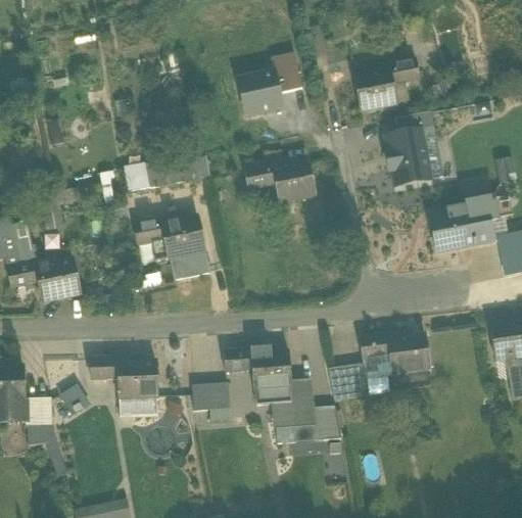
[(272,57),(275,71),(279,92),(302,87),(294,52),(272,57)]
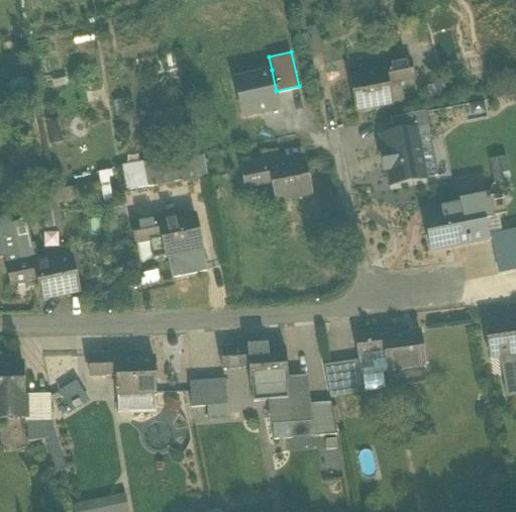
[(411,58),(371,66),(372,72),(387,69),(389,81),(399,79),(415,76),(411,58)]
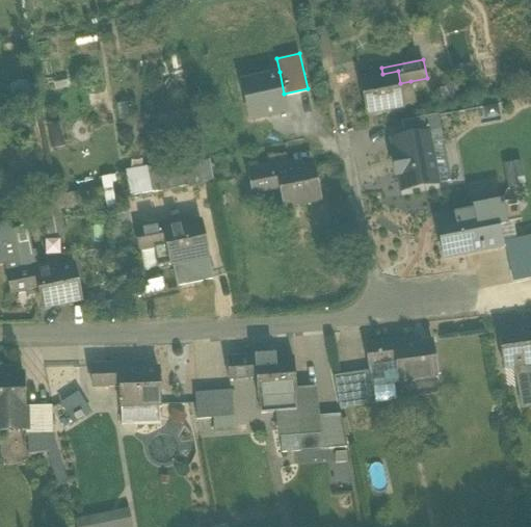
[(382,74),(360,78),(367,111),(404,104),(401,89),(412,87),(410,81),(400,83),(398,71),(382,74)]
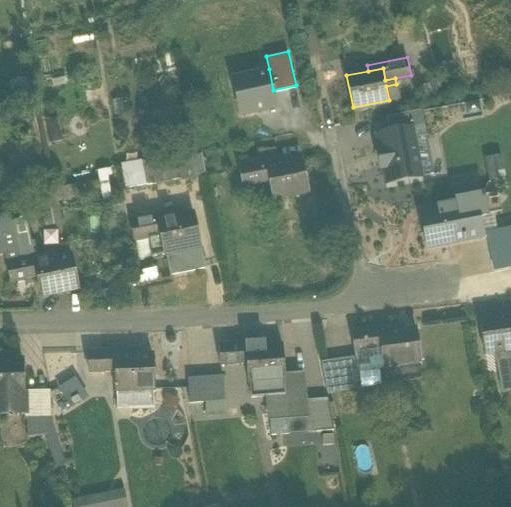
[(273,90),(269,69),(233,77),(241,113),(277,105),(273,90)]
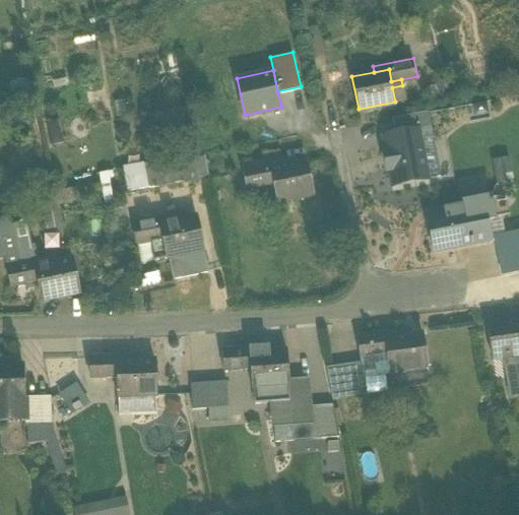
[(392,117),(396,133),(417,129),(419,138),(434,135),(429,110),(392,117)]
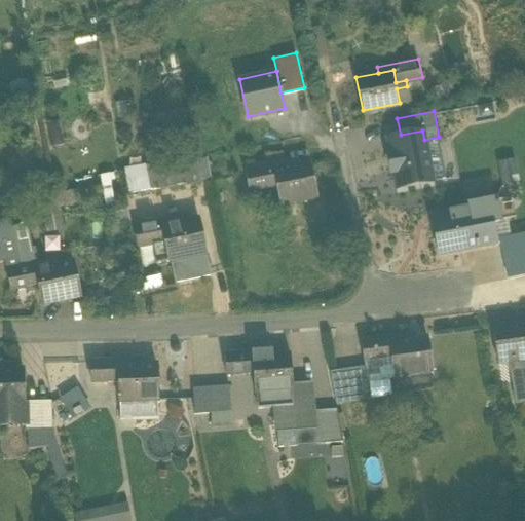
[(401,135),(389,137),(391,153),(388,153),(391,170),(396,170),(399,186),(433,180),(424,140),(422,131),(401,135)]
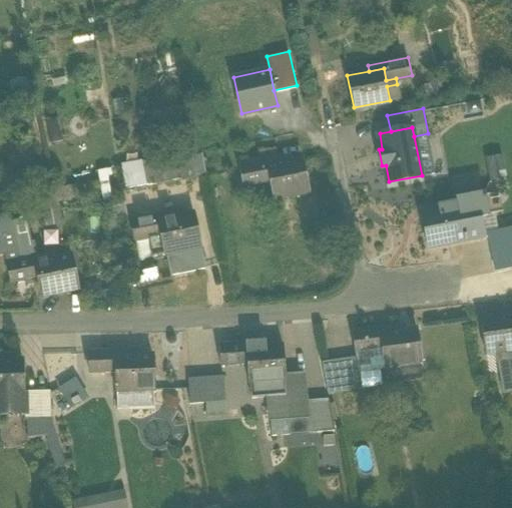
[(190,150),(173,154),(177,177),(194,174),(190,150)]
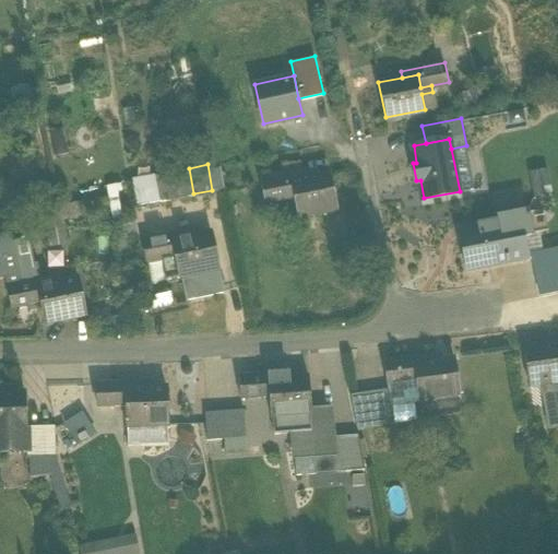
[(530,186),(546,185),(545,165),(527,166),(530,186)]
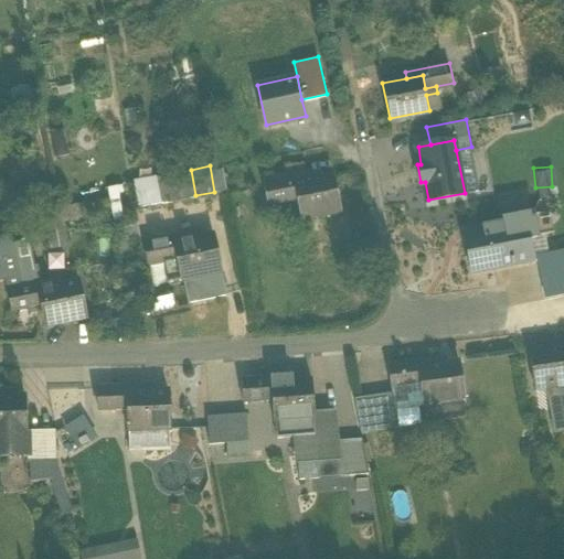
[(195,195),(191,170),(136,180),(141,205),(195,195)]
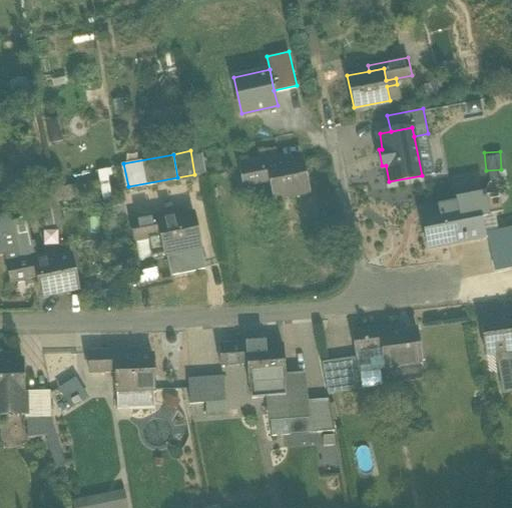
[(280,157),(239,165),(243,183),(260,180),(261,181),(271,179),(268,166),(281,163),(280,157)]
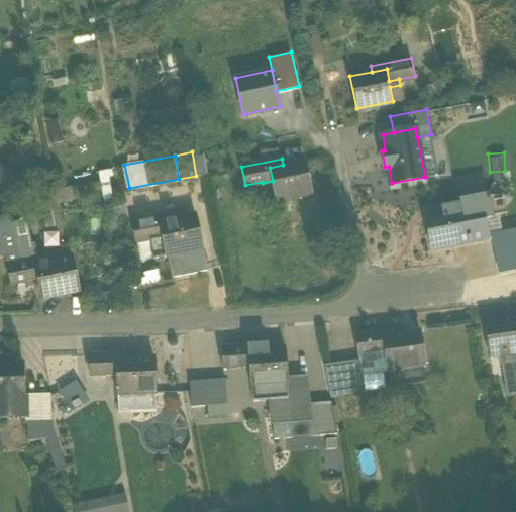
[(283,165),(270,168),(273,181),(276,200),(312,192),(305,160),(283,165)]
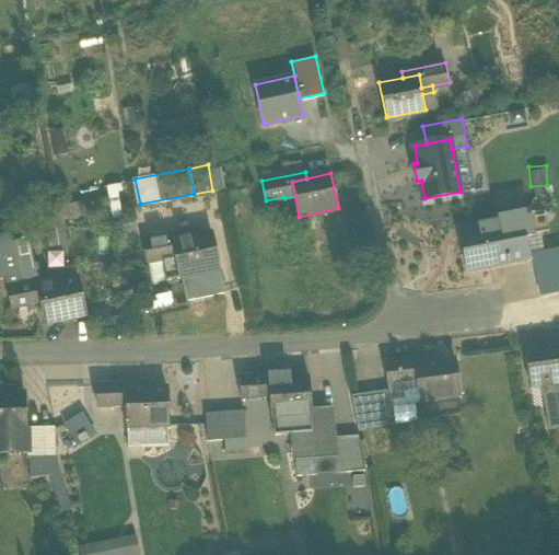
[(527,212),(482,221),(485,228),(459,232),(467,269),(534,256),(534,255),(527,256),(523,235),(532,233),(527,212)]
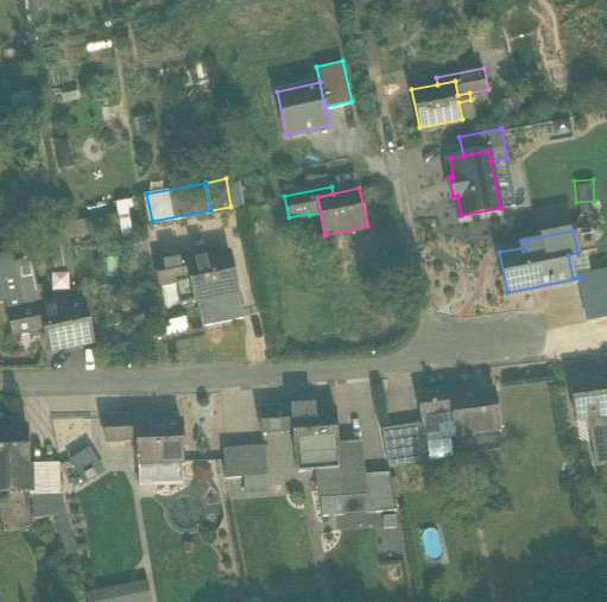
[(0,244),(0,297),(33,291),(23,240),(0,244)]
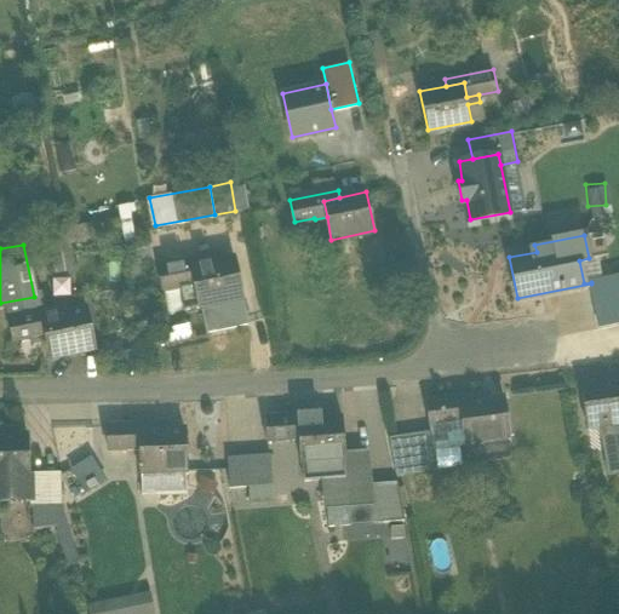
[(235,257),(208,262),(207,256),(159,265),(164,287),(182,283),(187,308),(202,304),(207,330),(248,321),(235,257)]
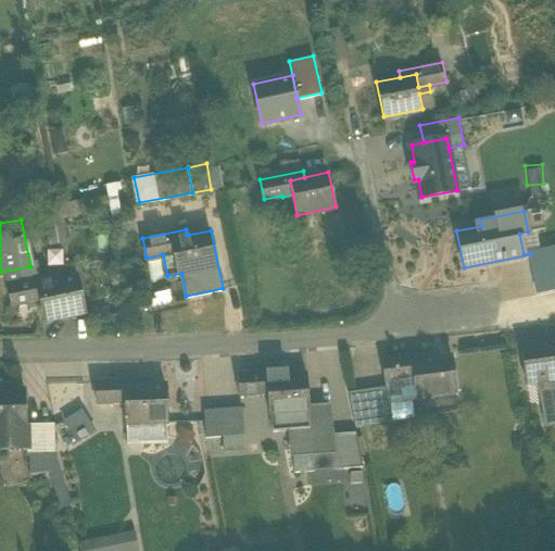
[(530,253),(530,254),(535,280),(554,275),(554,245),(529,250),(530,253)]
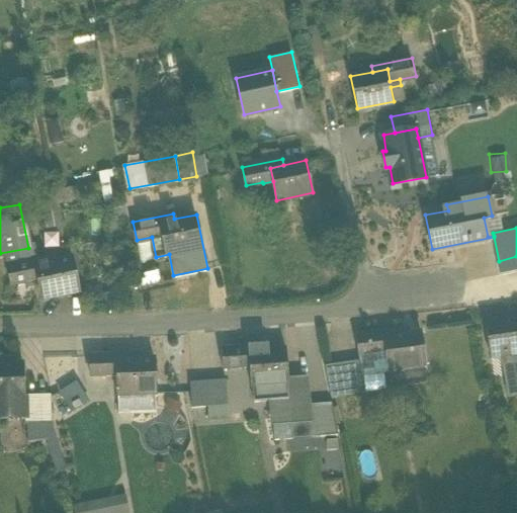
[(72,256),(61,259),(59,253),(8,263),(12,281),(28,278),(29,279),(38,277),(42,296),(79,289),(72,256)]
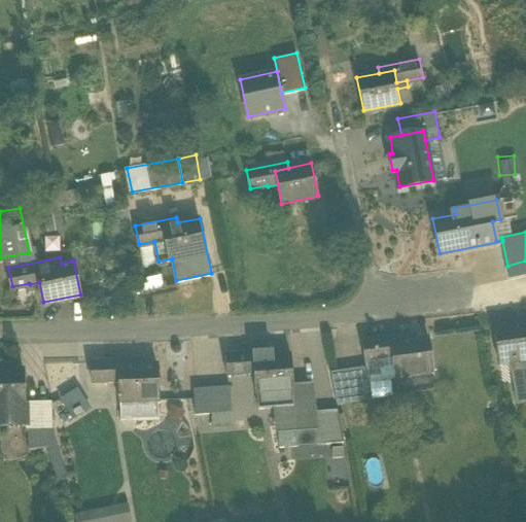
[(525,261),(507,266),(510,276),(525,272),(525,261)]
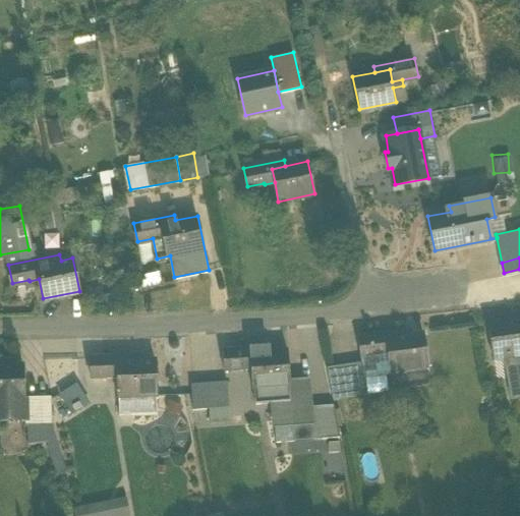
[(519,312),(511,314),(512,321),(489,324),(495,357),(511,354),(514,374),(509,375),(513,396),(519,394),(519,312)]
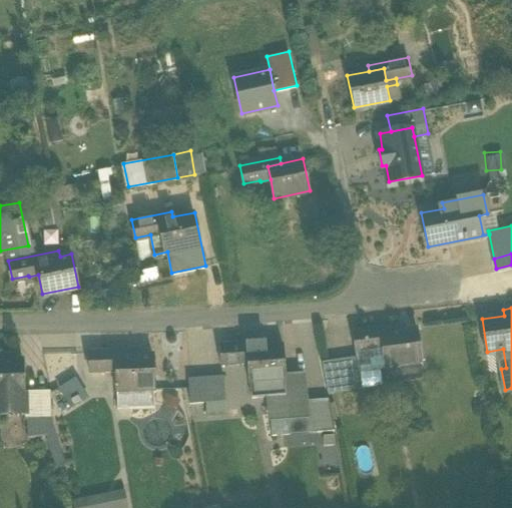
[(417,328),(395,331),(394,325),(353,331),(356,350),(357,349),(359,362),(375,359),(374,356),(383,355),(385,366),(388,366),(390,381),(421,377),(419,362),(422,361),(417,328)]
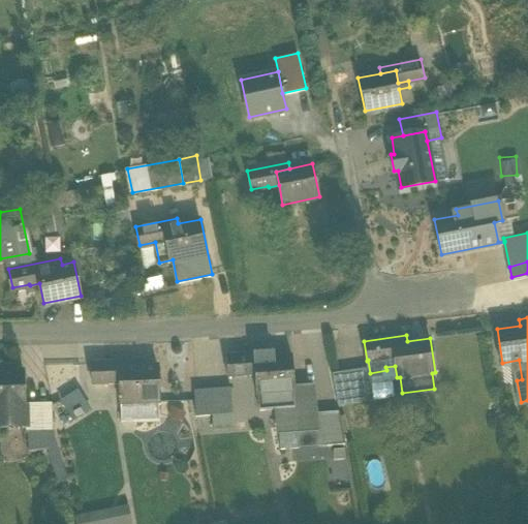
[(292,355),(270,357),(269,350),(237,353),(239,373),(245,372),(245,374),(255,373),(256,393),(258,393),(259,408),(277,407),(280,447),(281,447),(280,430),(316,427),(313,384),(294,386),(292,355)]
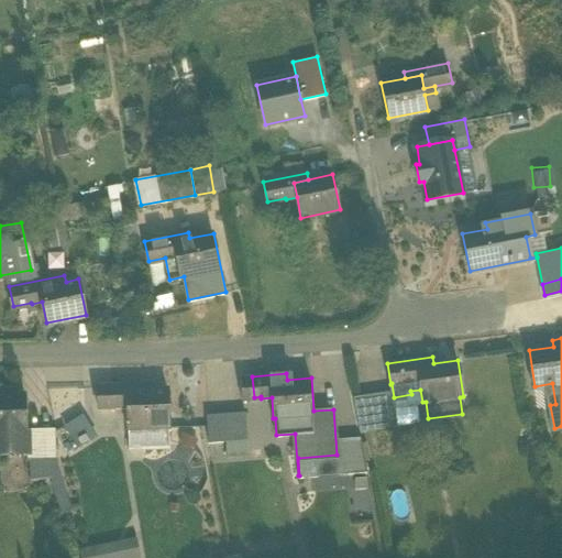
[(252,376),(241,376),(242,398),(254,397),(252,376)]
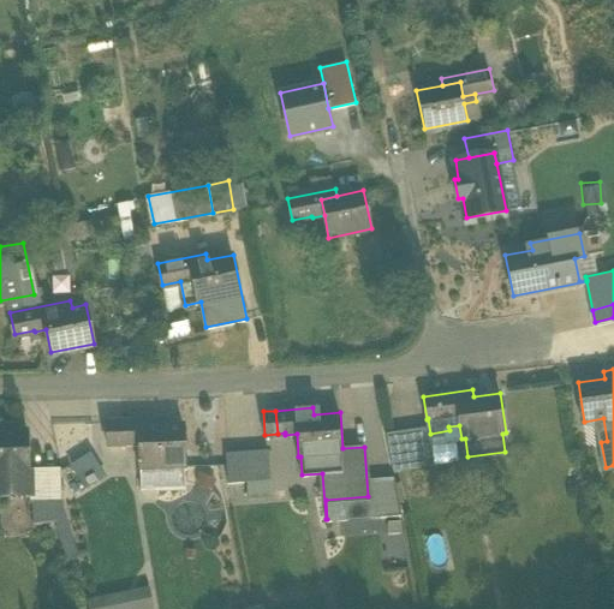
[(184,424),(156,425),(156,418),(120,419),(120,442),(129,441),(129,442),(141,442),(141,465),(185,464),(184,424)]
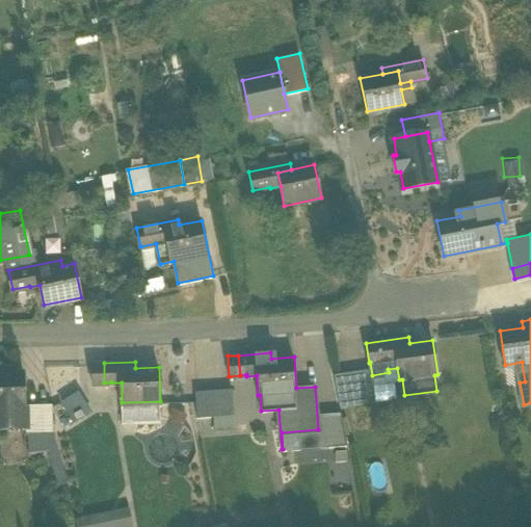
[(370,369),(334,374),(340,404),(375,399),(372,375),(370,362),(369,363),(370,369)]
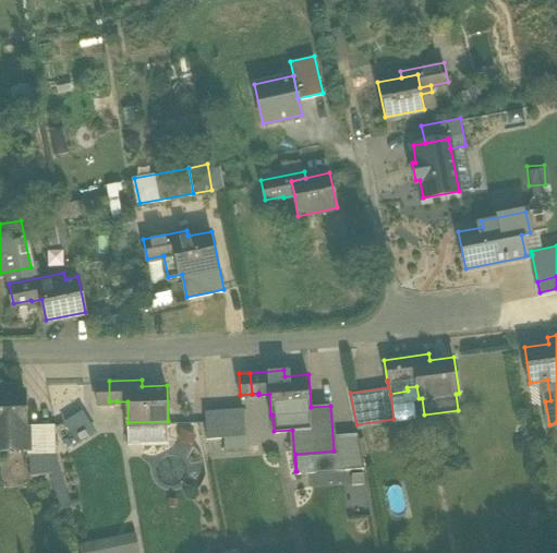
[(109,381),(98,381),(98,401),(109,401),(109,381)]
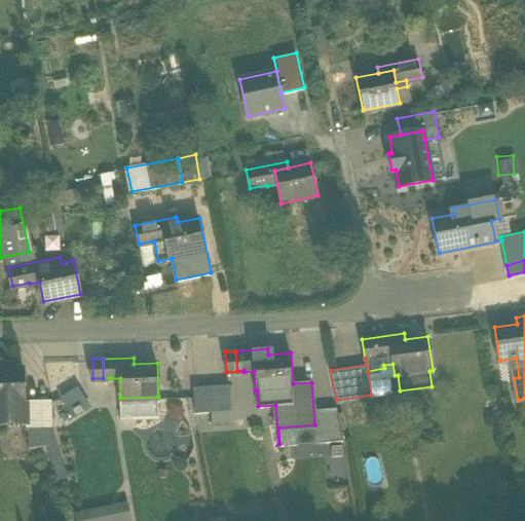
[(25,368),(1,369),(1,362),(0,362),(0,421),(9,421),(9,417),(25,417),(25,428),(27,428),(26,401),(25,368)]
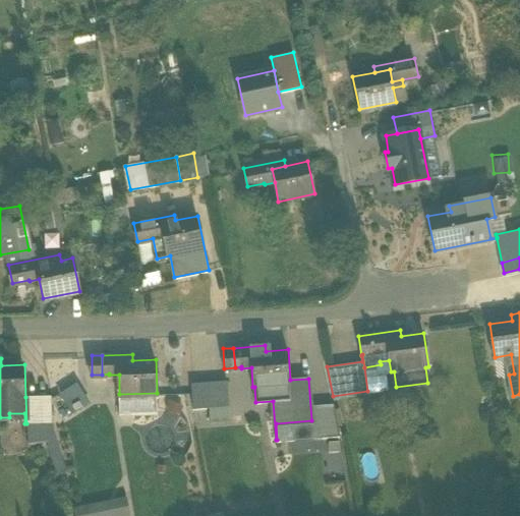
[(72,379),(54,390),(66,409),(85,398),(72,379)]
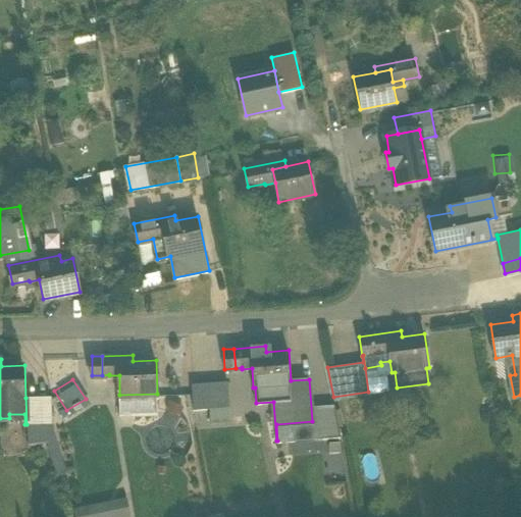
[(227,380),(192,383),(194,408),(229,405),(227,380)]
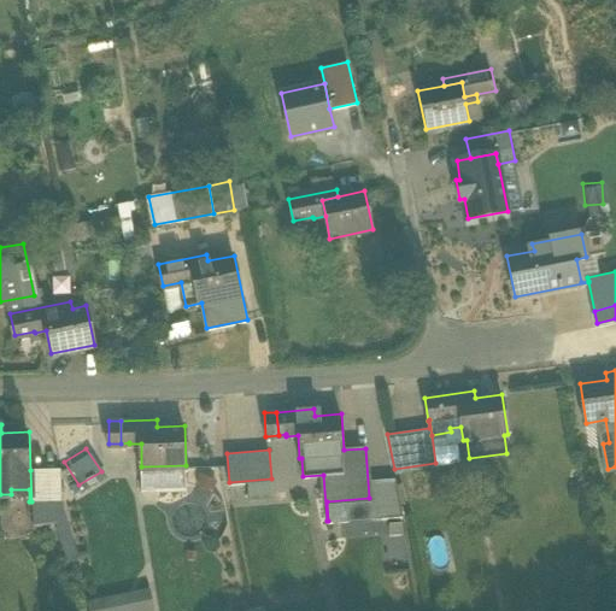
[(60,469),(30,470),(31,501),(34,501),(62,500),(60,469)]
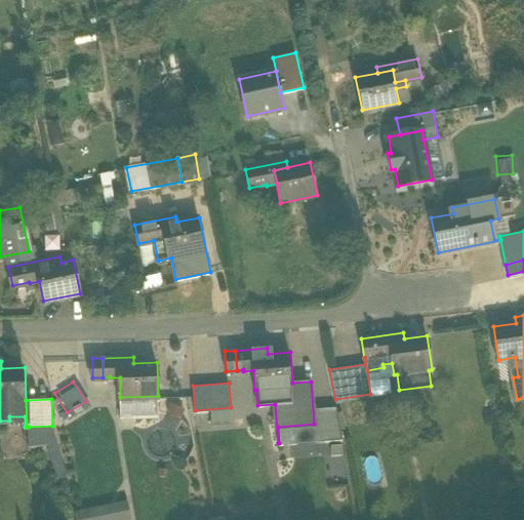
[(335,406),(320,407),(324,440),(343,439),(335,406)]
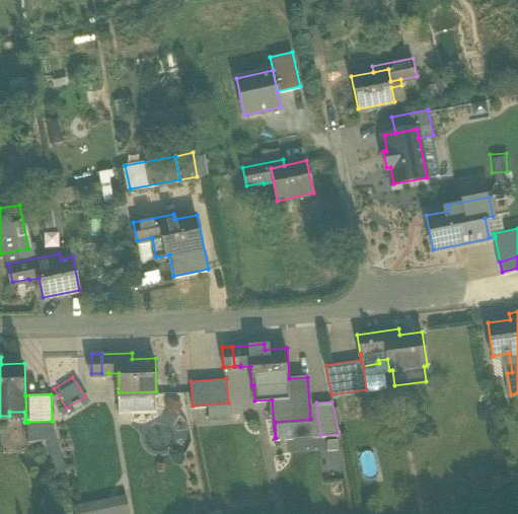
[(52,421),(28,422),(29,440),(47,437),(57,469),(66,467),(52,421)]
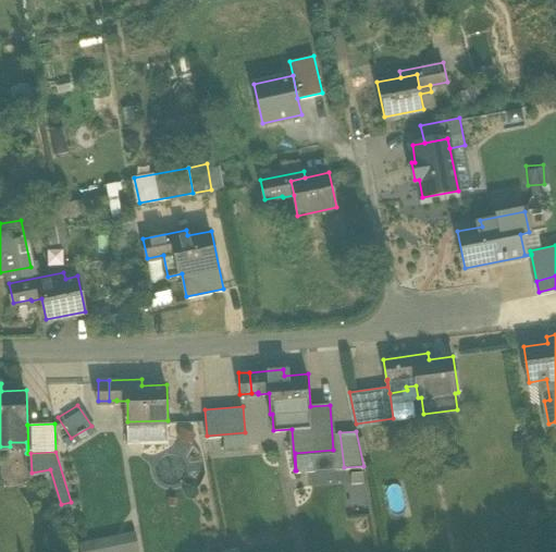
[(122,551),(137,548),(131,525),(73,539),(76,551),(122,551)]
